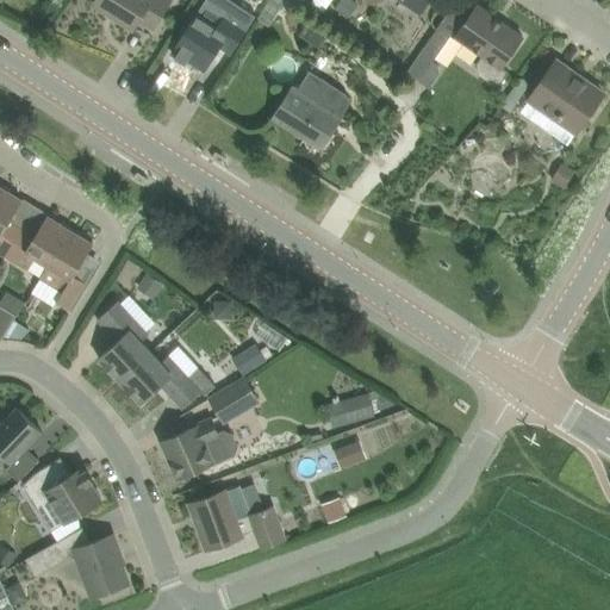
[(154,27),(167,7),(170,0),(95,0),(94,4),(135,29),(141,19),(154,27)]
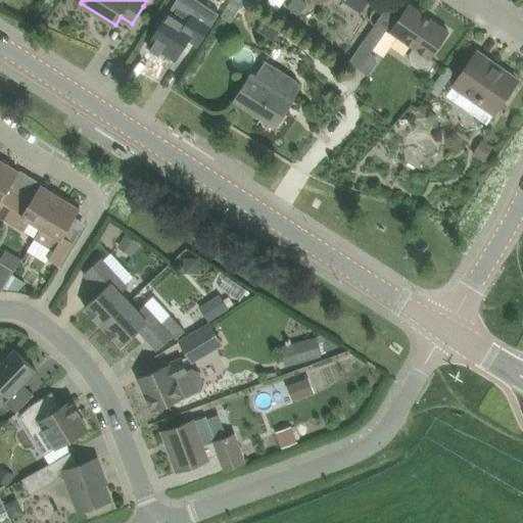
[(292,0),(288,7),(298,13),(305,1),(304,0),(292,0)]
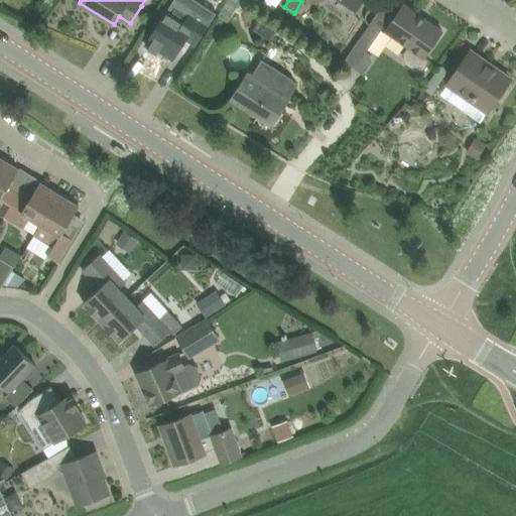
[(404,4),(393,20),(386,30),(408,45),(402,54),(404,63),(420,75),(430,60),(424,56),(431,47),(442,30),(404,4)]
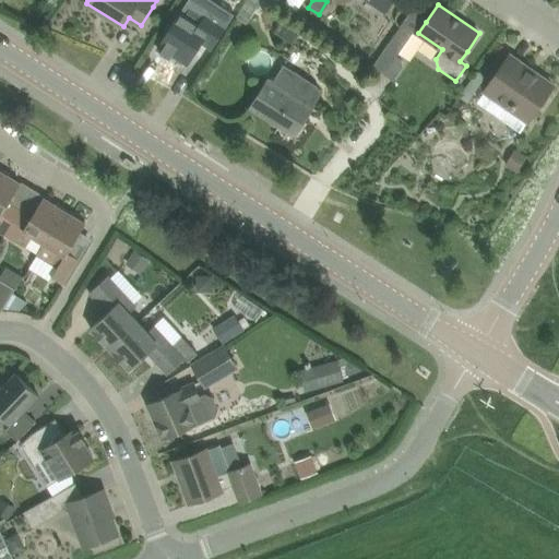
[(180,12),(169,30),(158,48),(171,57),(174,54),(188,63),(202,42),(213,49),(227,26),(206,14),(200,24),(180,12)]
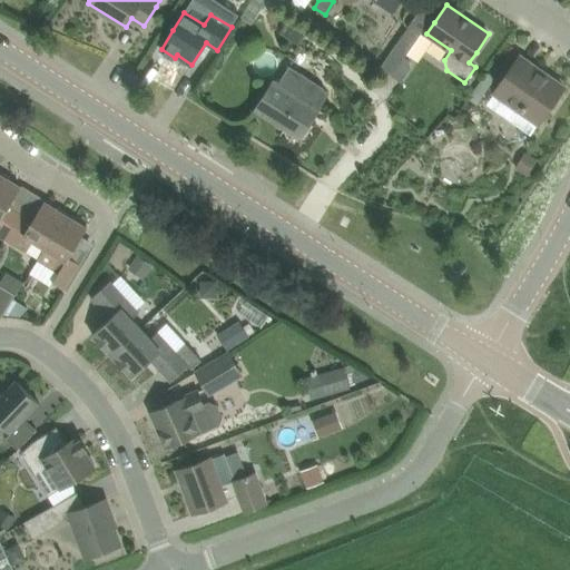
[(305,35),(308,29),(290,17),(279,31),(298,45),(302,41),(305,35)]
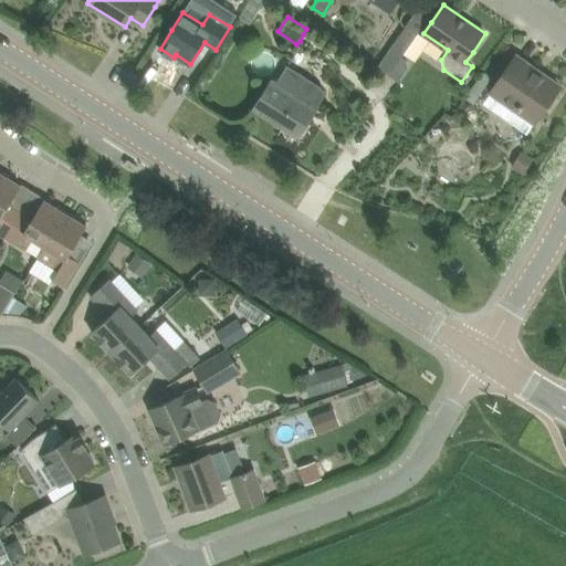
[(380,67),(389,74),(402,56),(412,41),(417,34),(406,27),(398,39),(380,67)]
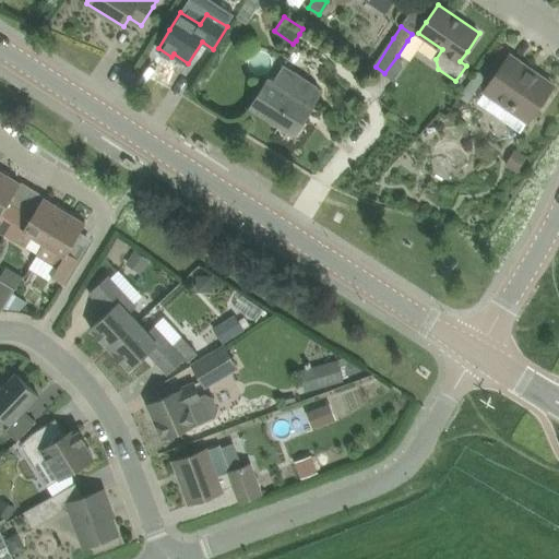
[(527,122),(531,117),(554,85),(511,55),(484,93),(527,122)]
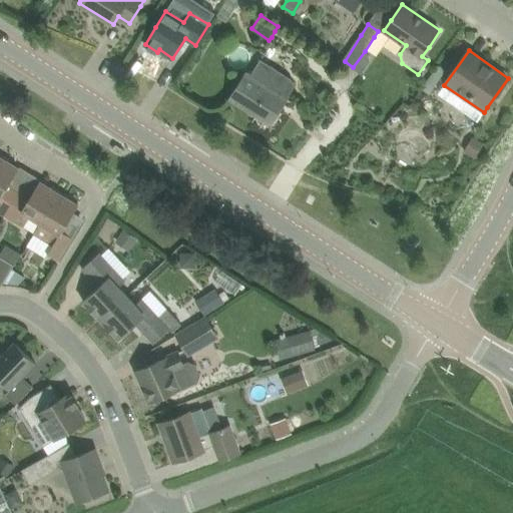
[(271,123),(282,106),(294,86),(295,83),(291,78),(260,60),(251,74),(247,72),(230,98),(271,123)]
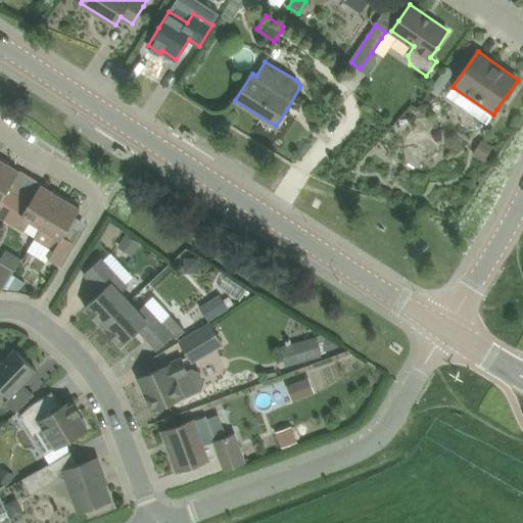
[(474,154),(484,160),(492,146),(482,140),(474,154)]
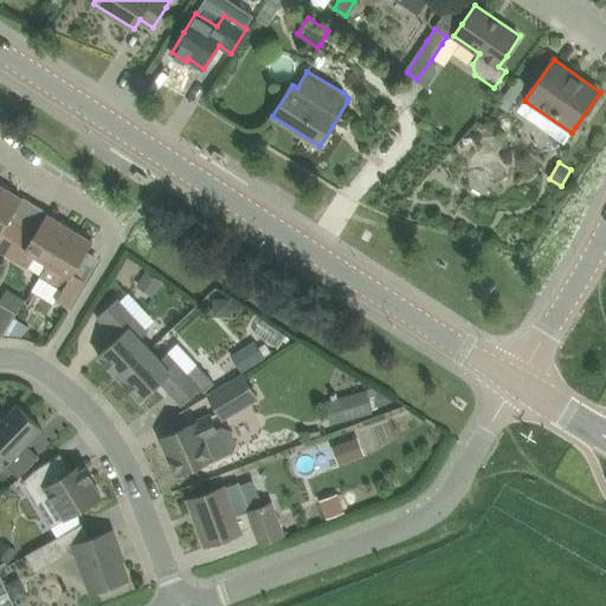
[(1,182),(0,184),(0,251),(5,255),(23,226),(11,219),(24,199),(10,191),(12,188),(1,182)]
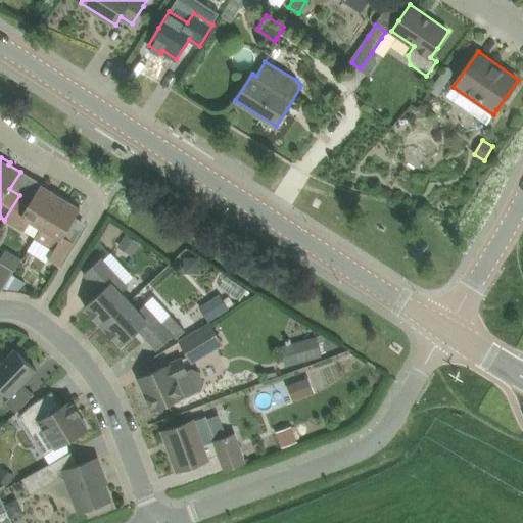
[(19,195),(4,220),(5,220),(25,231),(36,238),(61,194),(53,189),(52,191),(41,184),(30,202),(19,195)]
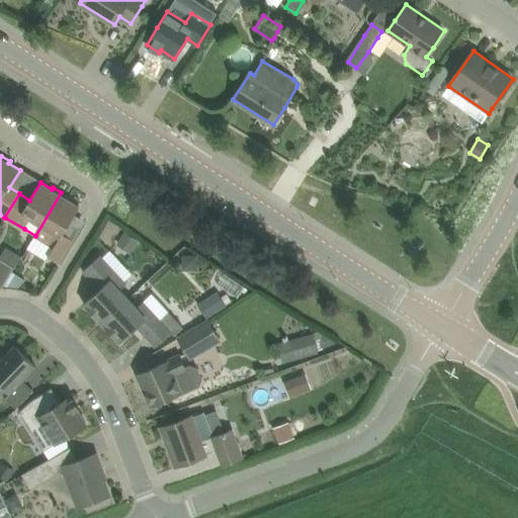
[(61,192),(35,236),(54,247),(49,256),(60,263),(74,240),(64,234),(80,206),(69,199),(70,197),(61,192)]
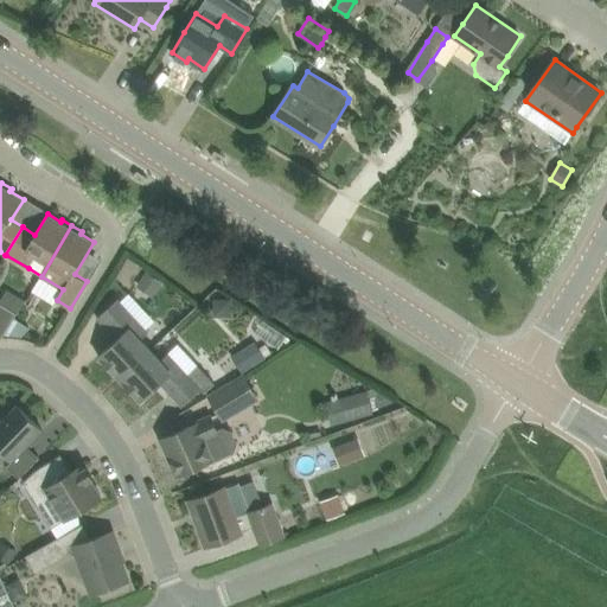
[(138,285),(153,296),(164,282),(148,270),(138,285)]
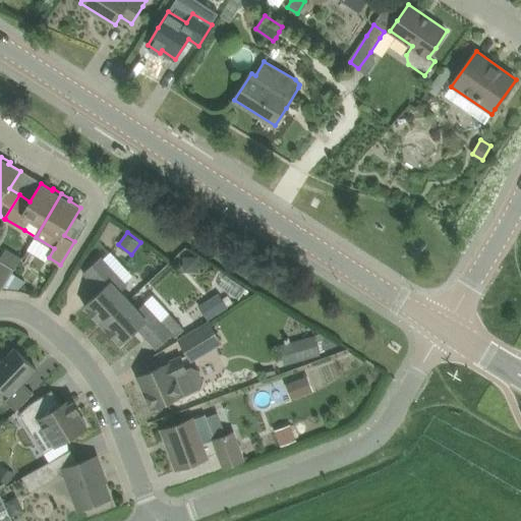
[(2,258),(20,265),(24,254),(5,247),(2,258)]
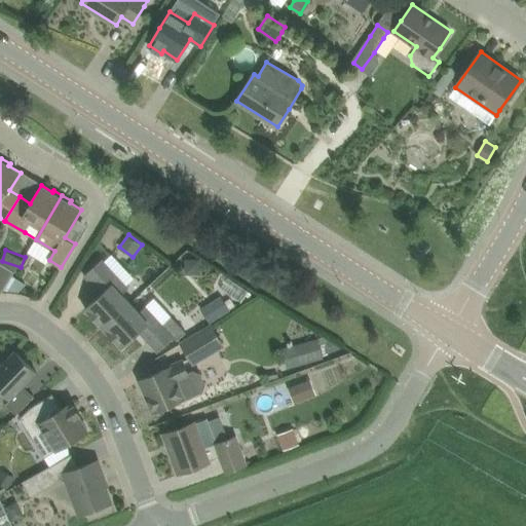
[(185,258),(185,272),(200,272),(200,258),(185,258)]
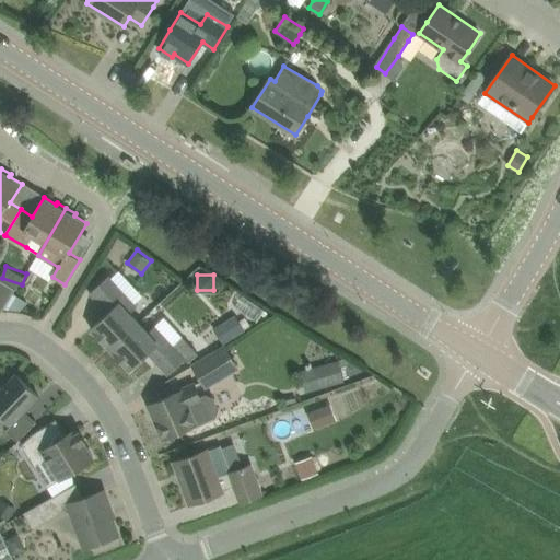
[(109,311),(91,328),(111,349),(139,322),(130,313),(137,306),(108,276),(90,293),(98,302),(101,301),(109,311)]
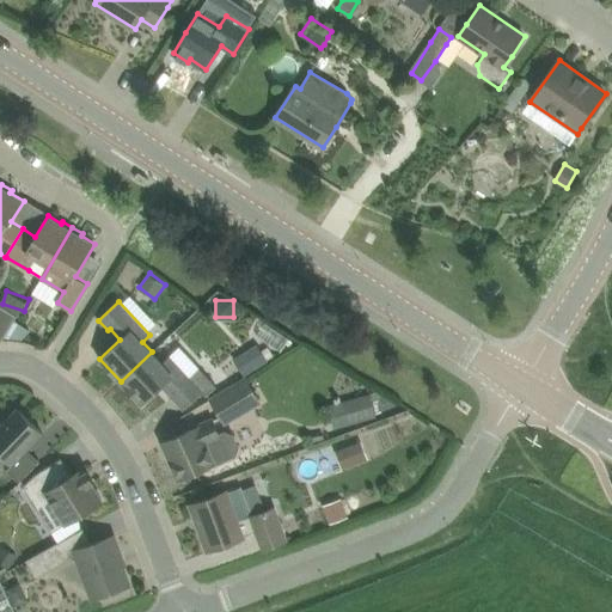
[(14,320),(18,316),(0,305),(0,338),(2,341),(4,337),(14,320)]
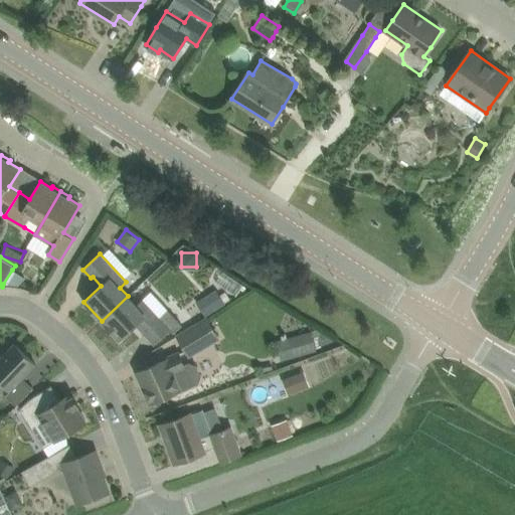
[(249,285),(226,275),(219,289),(242,299),(249,285)]
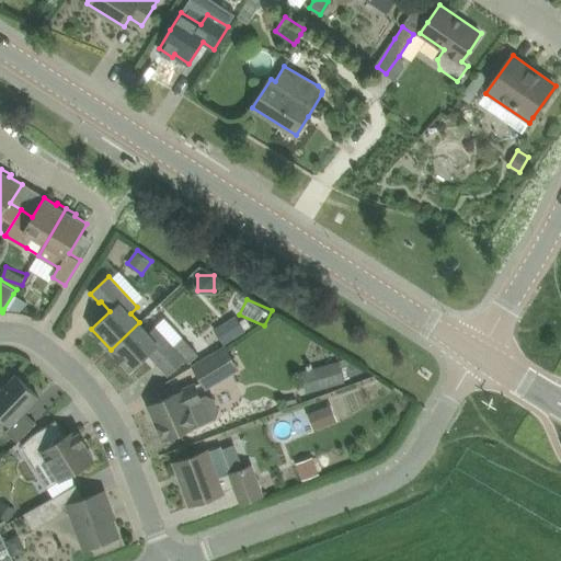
[(221,324),(231,340),(245,331),(245,330),(240,321),(237,316),(221,324)]
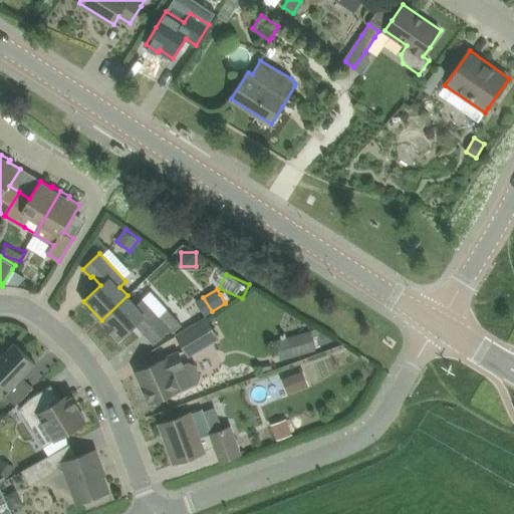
[(167,310),(160,317),(142,299),(137,304),(127,295),(101,320),(119,339),(137,323),(145,332),(155,343),(170,329),(173,333),(181,325),(167,310)]
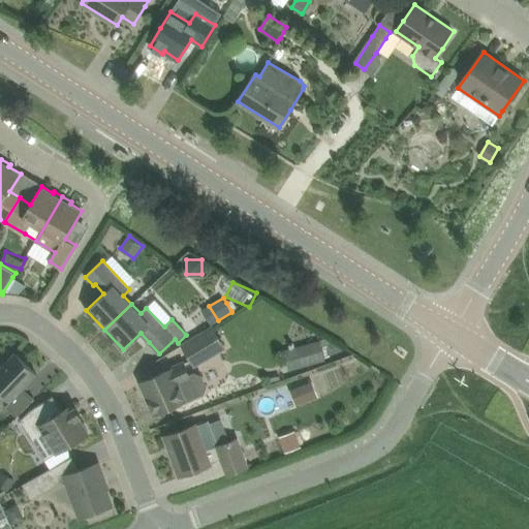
[(213,328),(183,345),(194,365),(224,347),(213,328)]
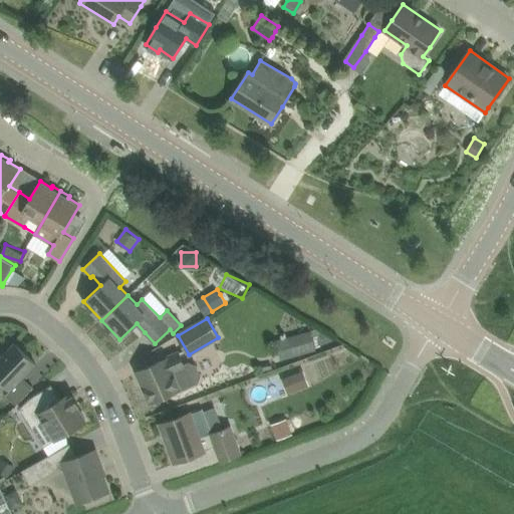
[(288,336),(293,356),(316,350),(313,337),(311,330),(288,336)]
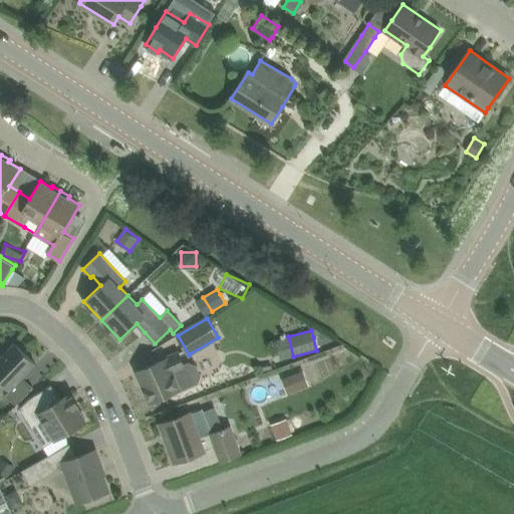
[(17,405),(33,388),(23,377),(36,364),(15,342),(0,357),(0,379),(10,391),(6,395),(17,405)]
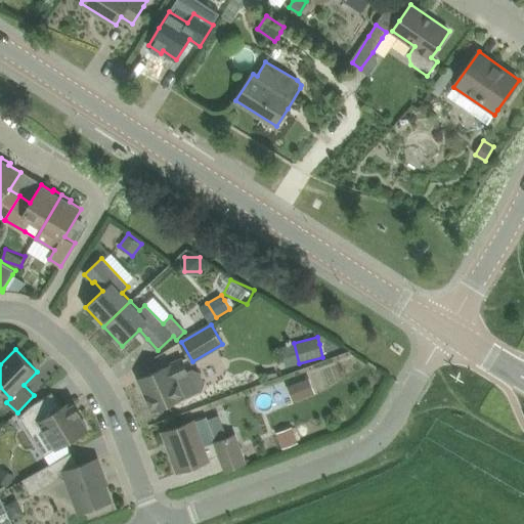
[(155,409),(203,388),(204,383),(199,372),(191,369),(187,372),(182,360),(169,365),(140,378),(155,409)]
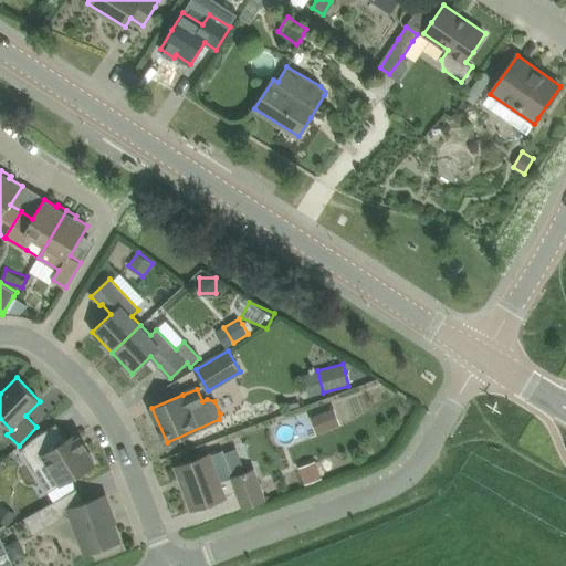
[(322,413),(328,430),(341,426),(334,408),(322,413)]
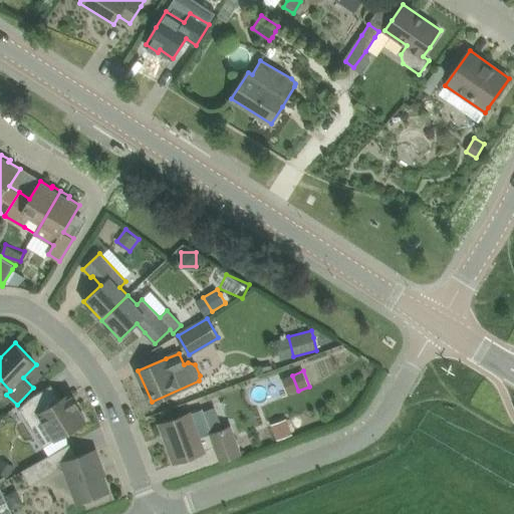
[(44,447),(86,421),(76,406),(78,405),(73,396),(71,398),(69,394),(60,399),(51,384),(29,399),(20,409),(44,447)]
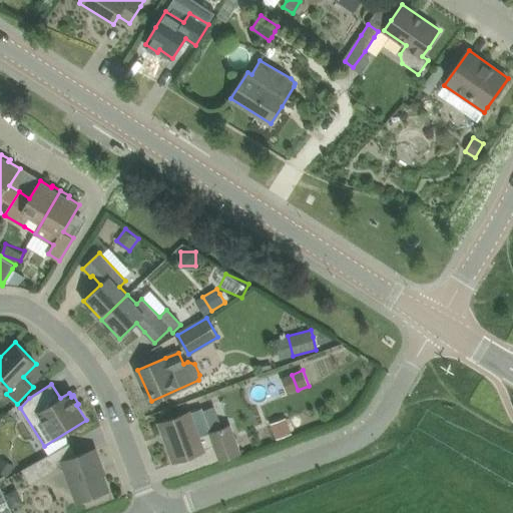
[(215,445),(220,460),(239,453),(229,425),(211,432),(202,408),(190,412),(160,423),(174,461),(204,450),(204,449),(215,445)]
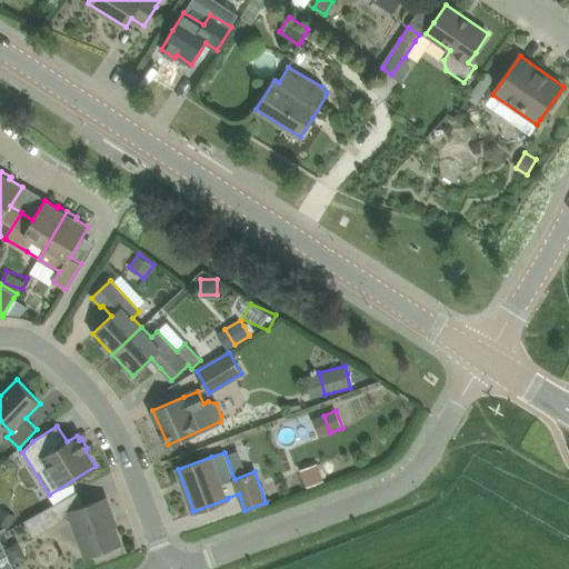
[(317,465),(302,470),(308,486),(322,480),(317,465)]
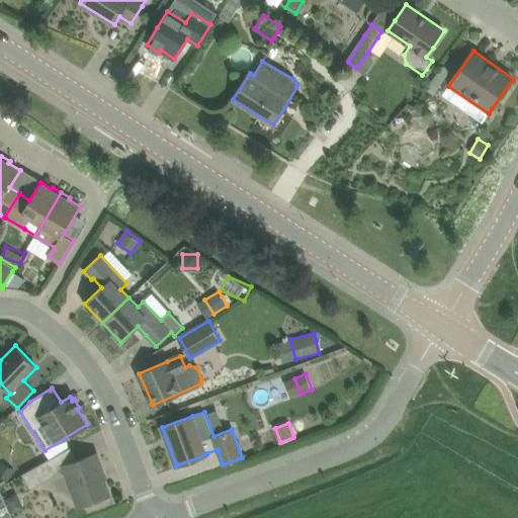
[(78,506),(110,495),(104,479),(106,478),(97,452),(63,465),(78,506)]
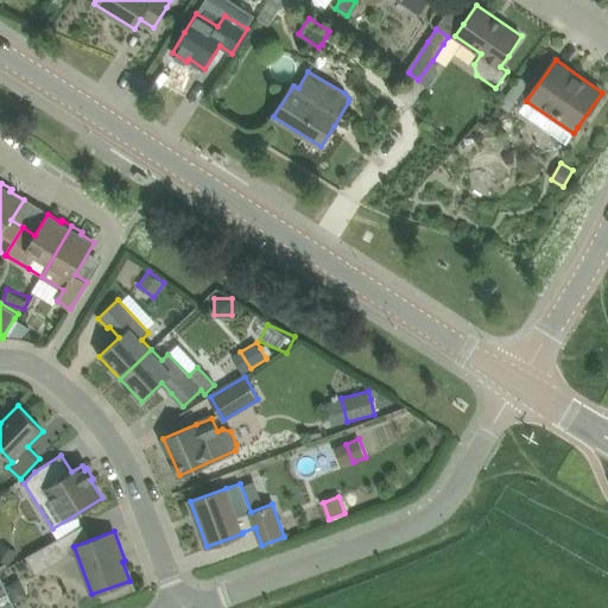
[(57,539),(26,557),(36,575),(68,557),(57,539)]
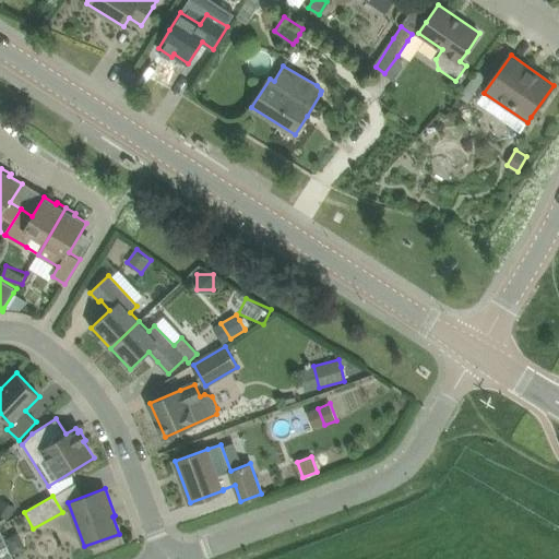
[(16,507),(0,498),(0,514),(9,520),(16,507)]
